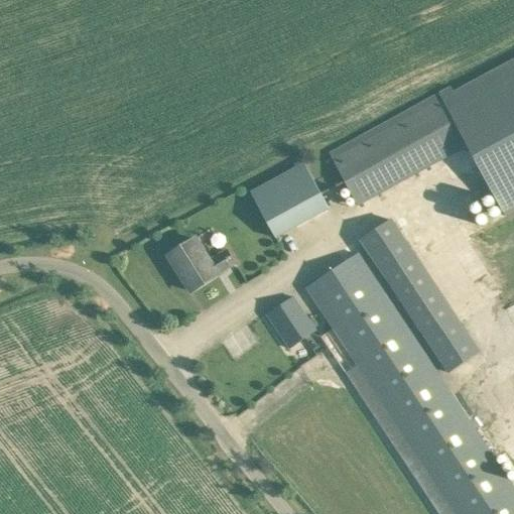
[(357,203),(466,143),(504,214),(513,208),(513,56),(453,91),(450,86),(329,151),(332,156),(357,203)]
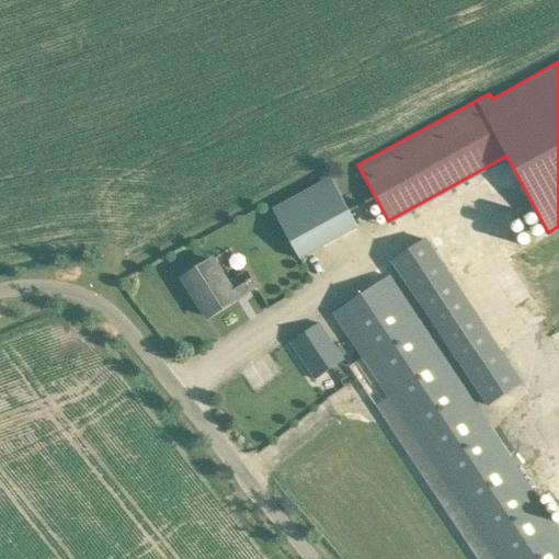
[(356,225),(329,175),(272,206),(299,257),(356,225)]
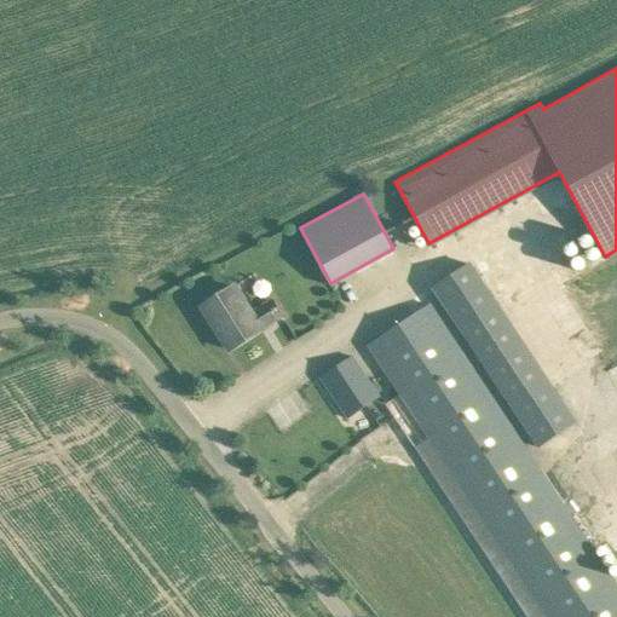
[(456,322),(492,299),(468,261),(432,284),(456,322)]
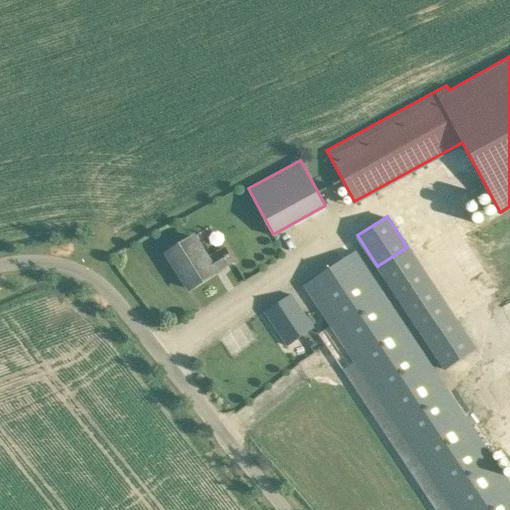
[(221,247),(207,257),(185,222),(159,239),(189,287),(215,271),(214,270),(231,259),(233,258),(224,245),(221,246),(221,247)]
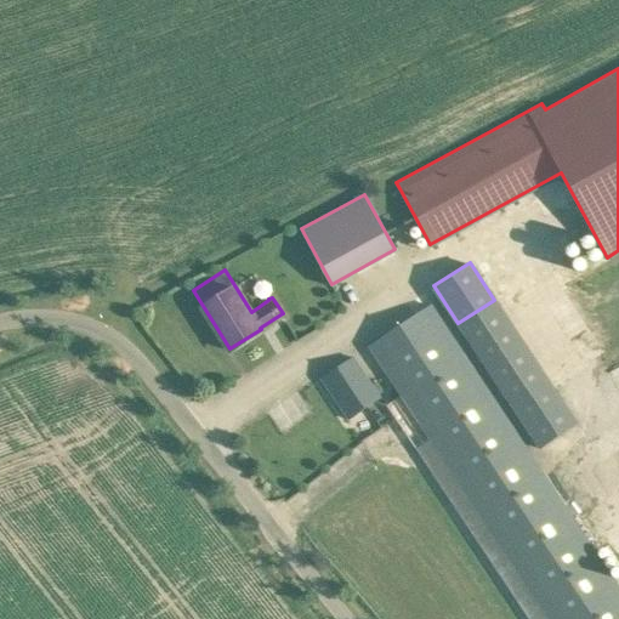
[(388,331),(368,345),(401,393),(385,404),(529,618),(614,618),(618,617),(618,588),(603,566),(529,453),(430,304),(388,331)]
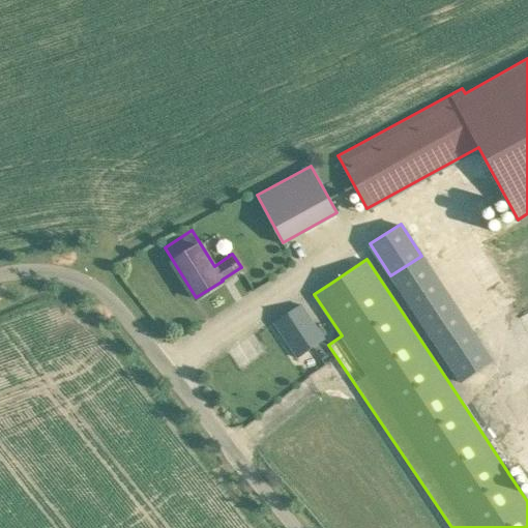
[(323,338),(300,302),(272,321),(295,355),(323,338)]
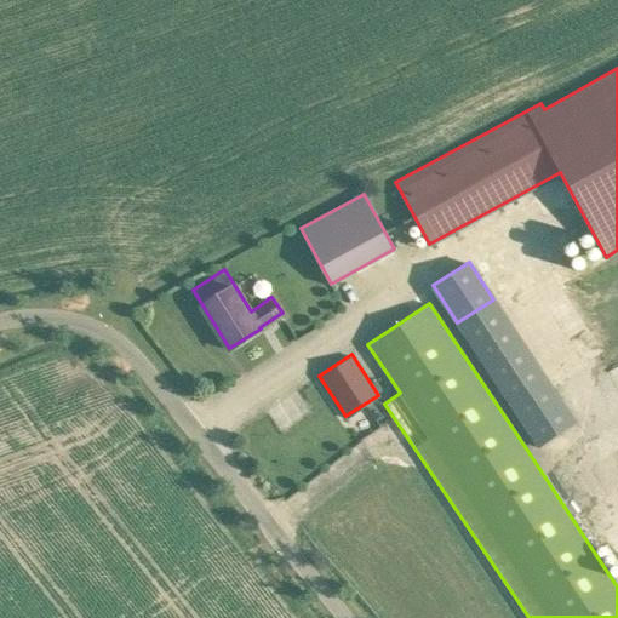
[(538,446),(574,422),(550,384),(514,408),(538,446)]
